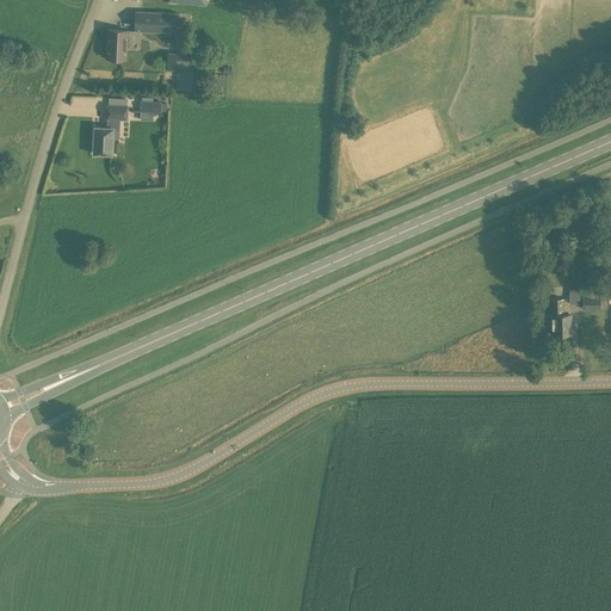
[(178,13),(135,11),(134,31),(178,34),(178,13)]
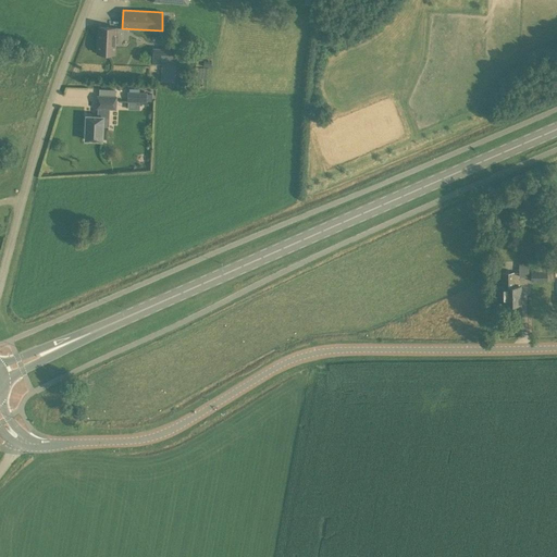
[(97,52),(114,53),(115,27),(98,27),(97,52)]
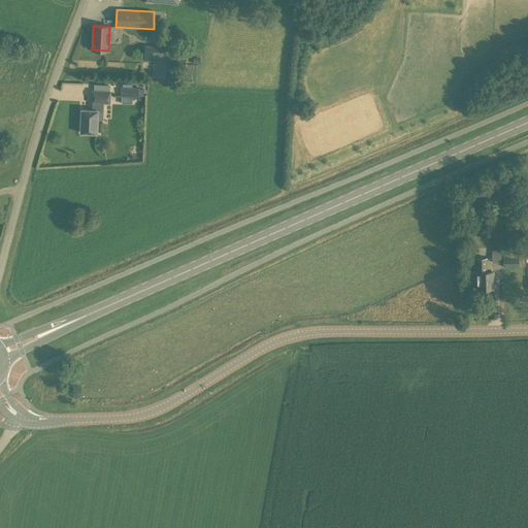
[(153,77),(168,77),(169,46),(145,45),(144,60),(153,61),(153,77)]
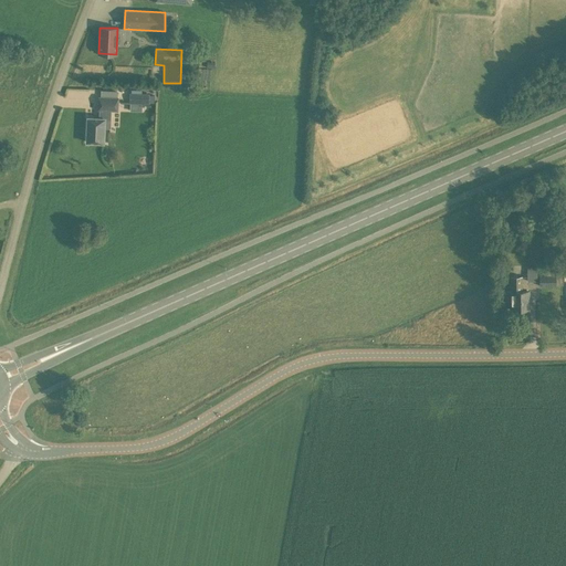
[(129,93),(129,103),(149,104),(149,93),(129,93)]
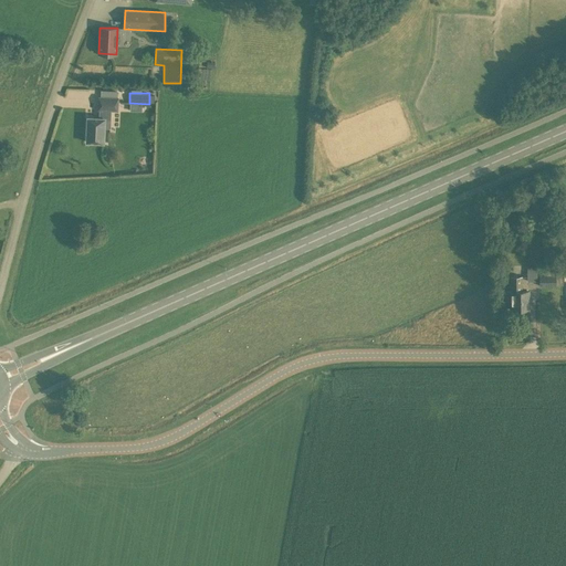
[(87,117),(86,142),(104,143),(105,119),(109,119),(109,111),(117,111),(118,98),(98,97),(98,109),(100,109),(98,118),(87,117)]
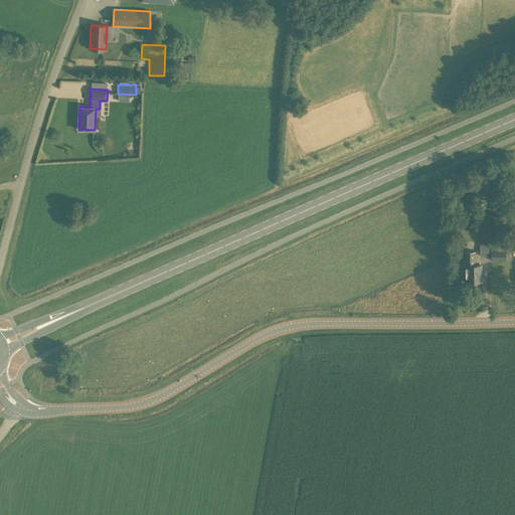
[(480,251),(480,255),(489,255),(489,252),(488,243),(480,243),(480,251)]
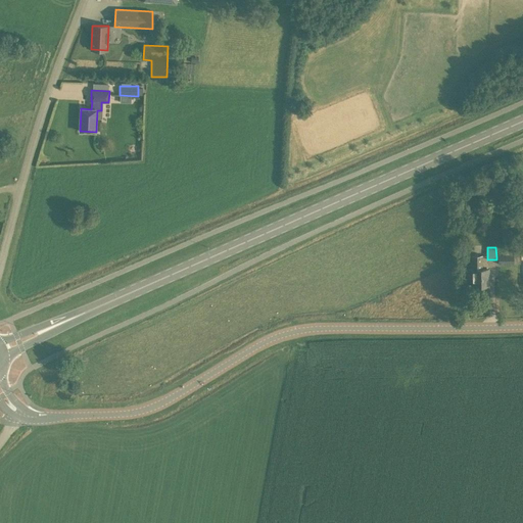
[(520,250),(505,251),(505,255),(497,255),(497,265),(514,265),(520,264),(520,253),(520,250)]
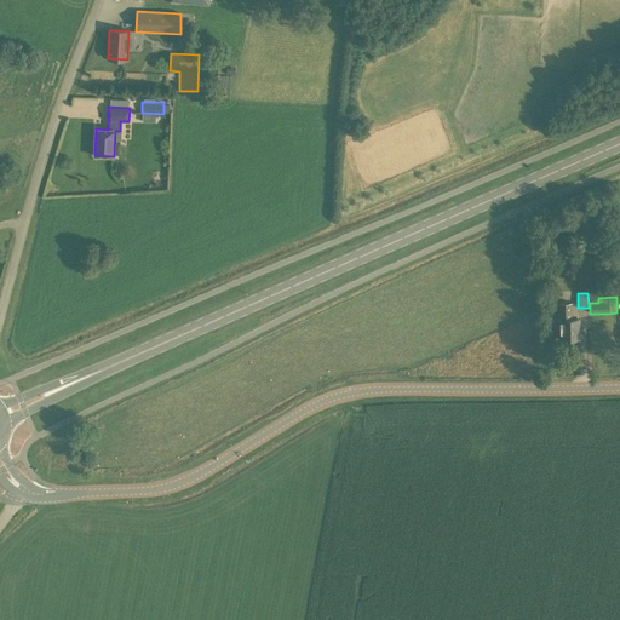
[(579,339),(579,319),(574,319),(572,303),(558,303),(558,319),(550,319),(550,331),(560,331),(561,340),(569,339),(570,342),(575,342),(577,339),(579,339)]
